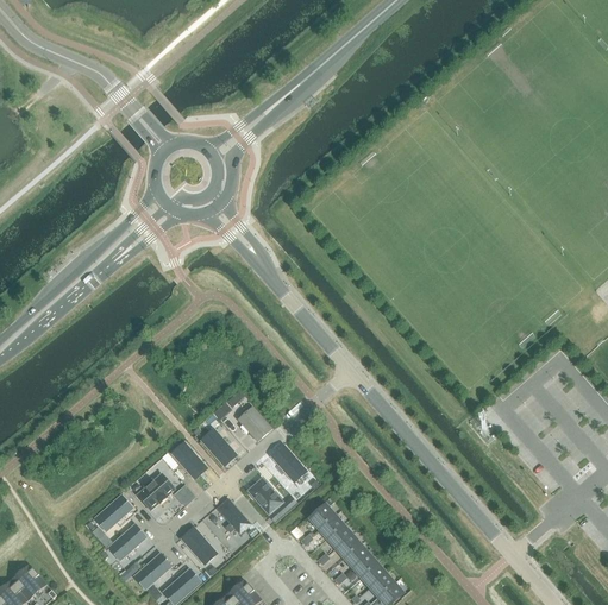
[(244,395),(239,389),(226,399),(232,405),(244,395)]
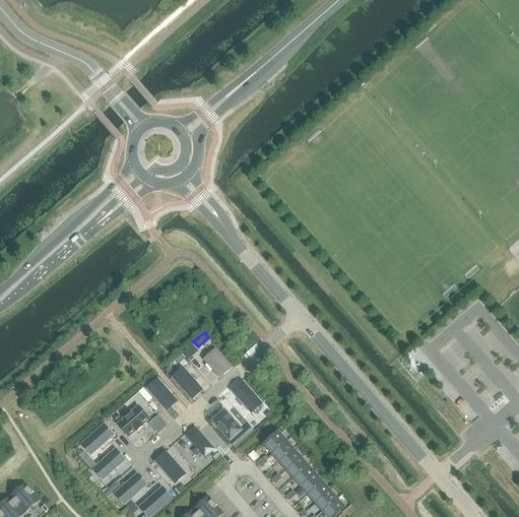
[(192,343),(182,351),(187,358),(197,348),(192,343)]
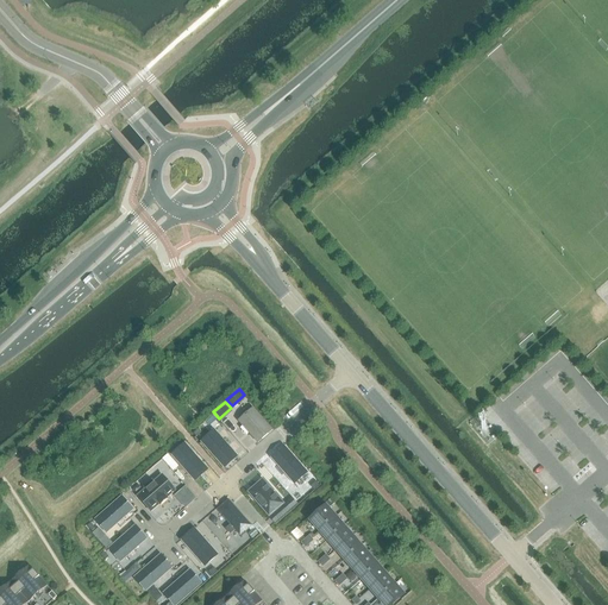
[(236,417),(256,442),(275,427),(255,402),(236,417)]
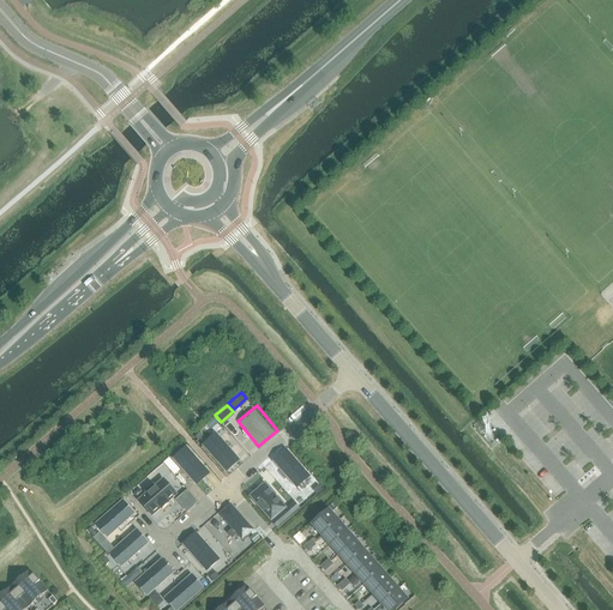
[(214,416),(209,420),(214,426),(220,421),(215,415),(214,416)]
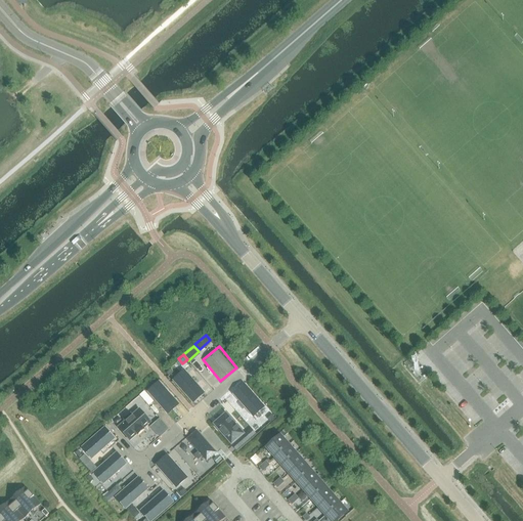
[(207,394),(184,366),(172,377),(195,404),(207,394)]
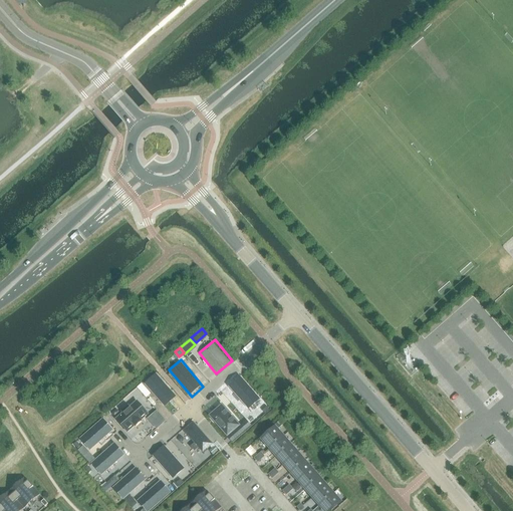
[(148,387),(164,405),(177,393),(156,369),(143,381),(148,387)]
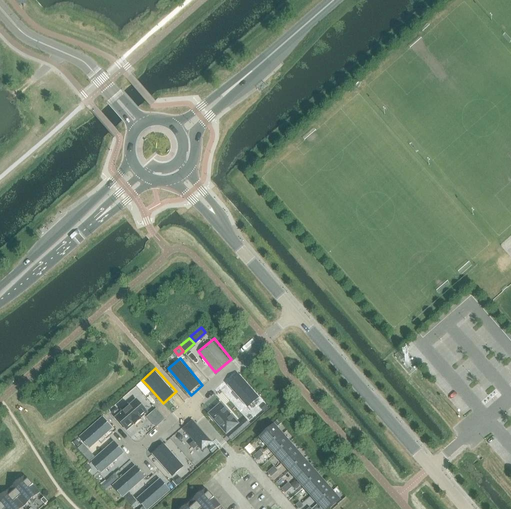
[(261,396),(239,372),(227,383),(249,407),(261,396)]
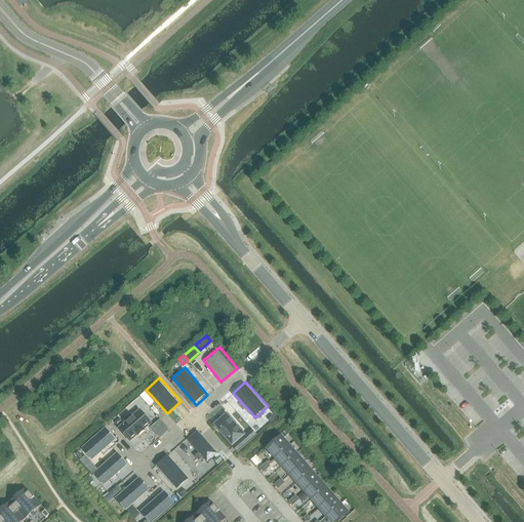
[(136,407),(117,425),(123,432),(135,422),(142,428),(149,422),(136,407)]
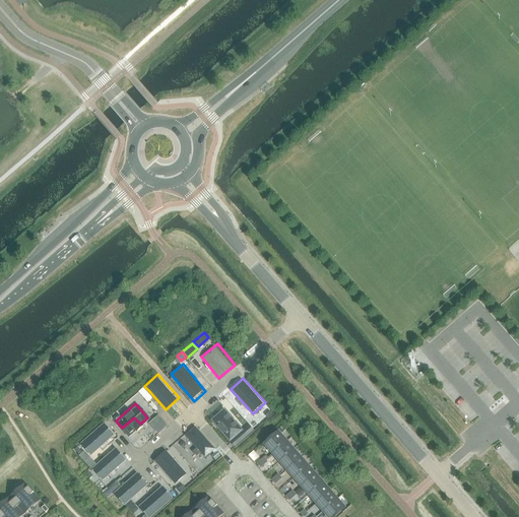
[(222,407),(209,419),(228,440),(241,428),(222,407)]
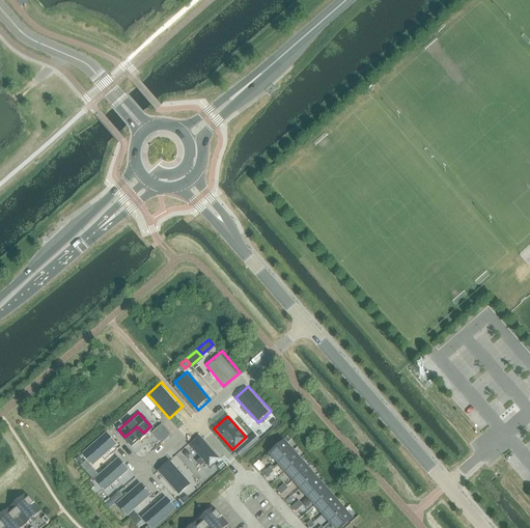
[(161,441),(170,432),(161,421),(151,431),(161,441)]
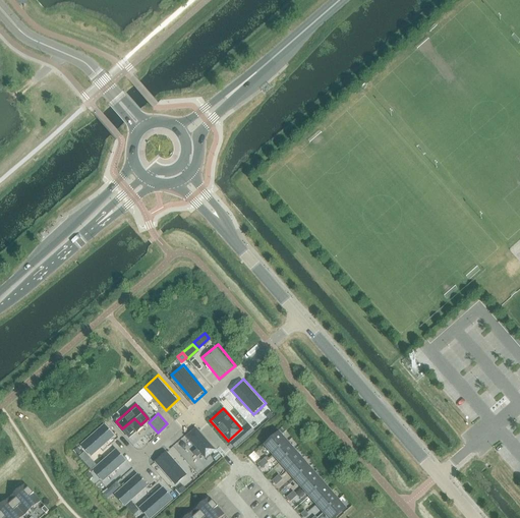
[(104,421),(77,445),(89,458),(116,434),(104,421)]
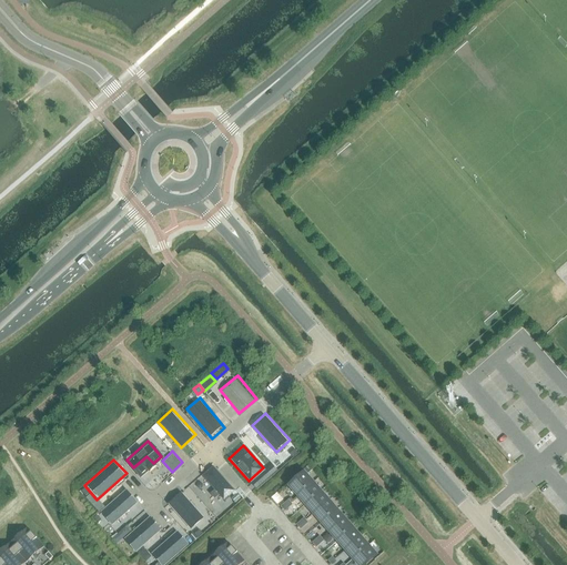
[(212,465),(200,476),(222,501),(234,490),(212,465)]
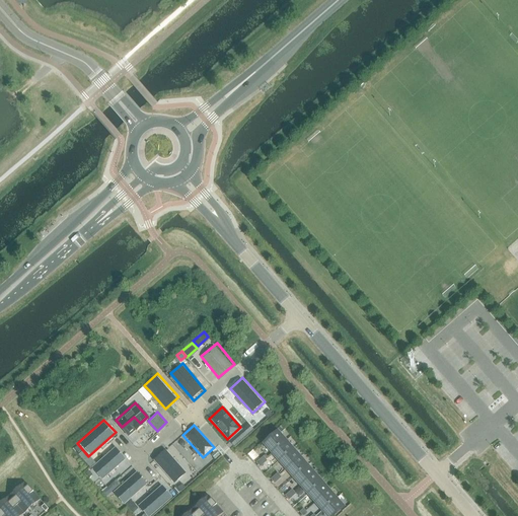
[(238,430),(229,438),(234,443),(243,435),(238,430)]
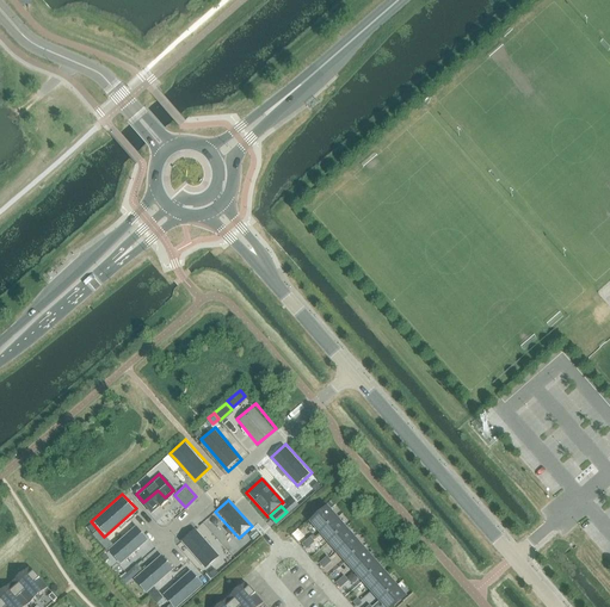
[(310,520),(319,530),(336,515),(328,508),(327,506),(310,520)]
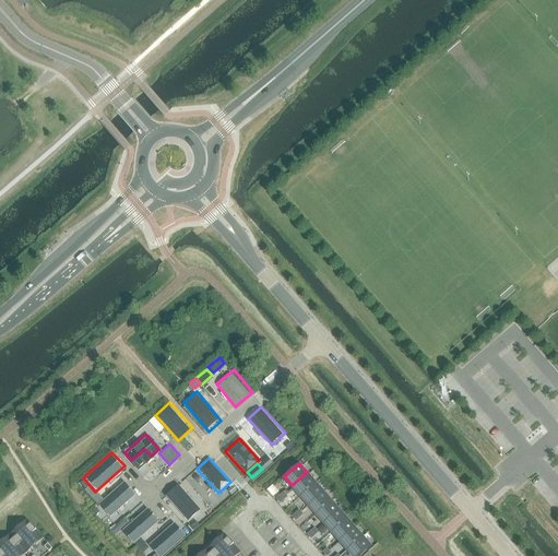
[(292,485),(299,494),(315,481),(307,472),(292,485)]
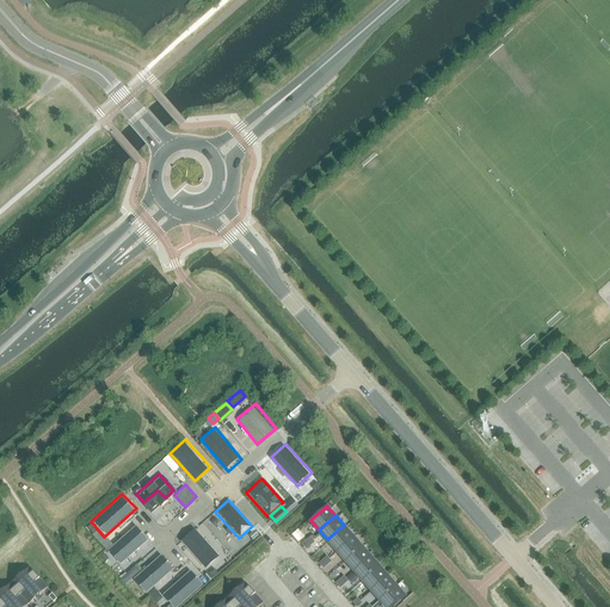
[(149,540),(136,525),(109,547),(122,563),(149,540)]
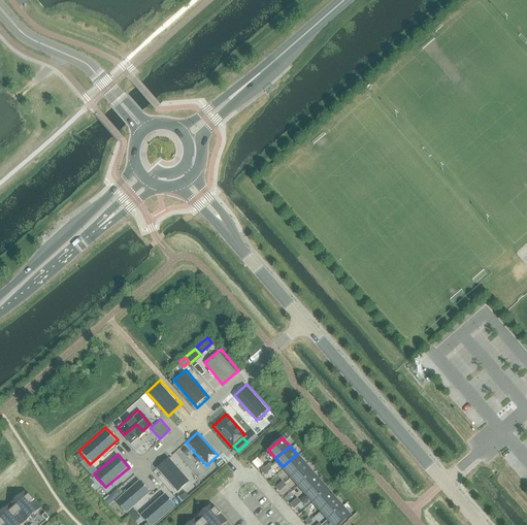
[(283,466),(291,474),(304,462),(297,454),(283,466)]
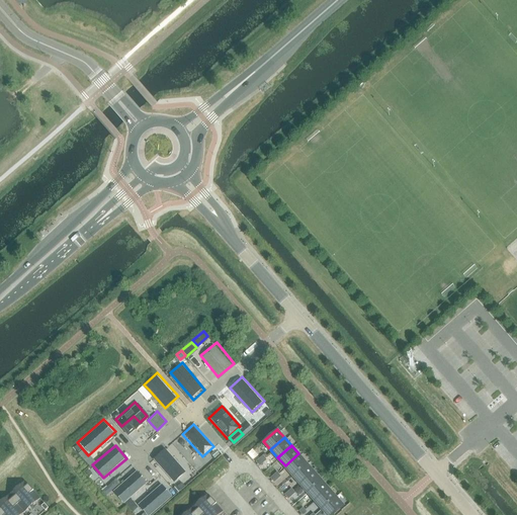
[(151,458),(173,483),(186,470),(164,446),(151,458)]
